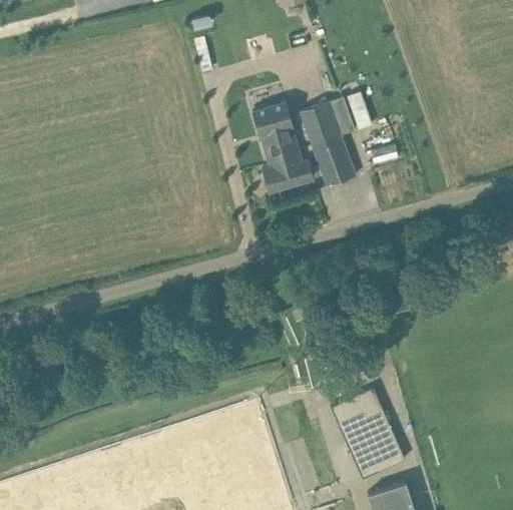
[(360,93),(348,98),(359,129),(371,125),(360,93)]
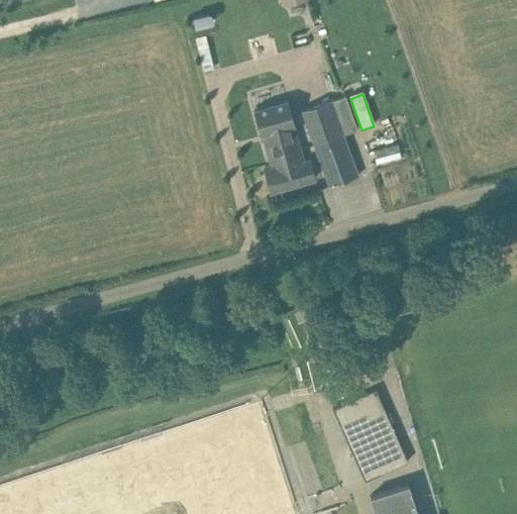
[(345,97),(302,112),(315,147),(343,136),(357,131),(345,97)]
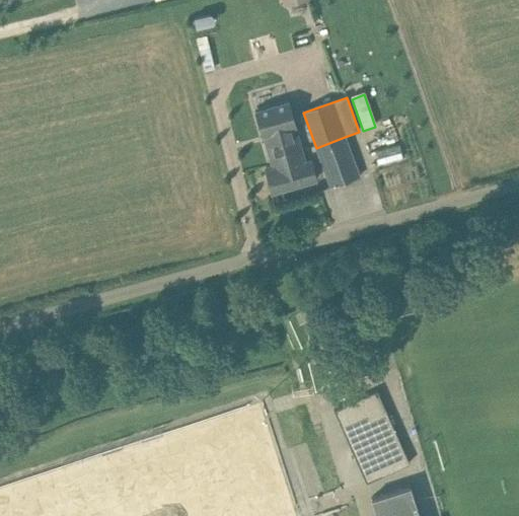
[(288,101),(254,113),(269,160),(301,151),(288,101)]
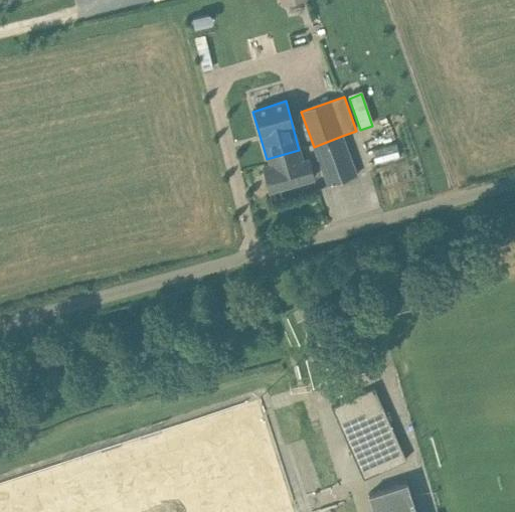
[(342,136),(314,147),(328,187),(356,177),(342,136)]
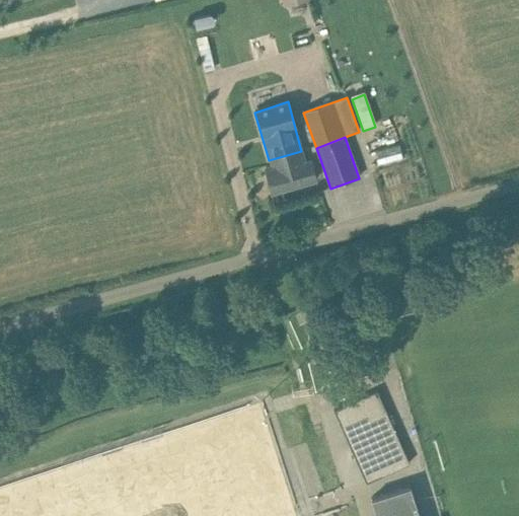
[(315,181),(310,163),(305,164),(301,151),(269,160),(271,167),(265,169),(272,194),(315,181)]
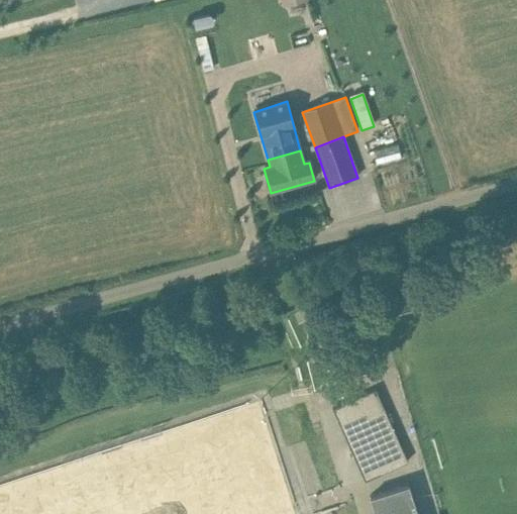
[(376,391),(332,410),(365,483),(408,464),(376,391)]
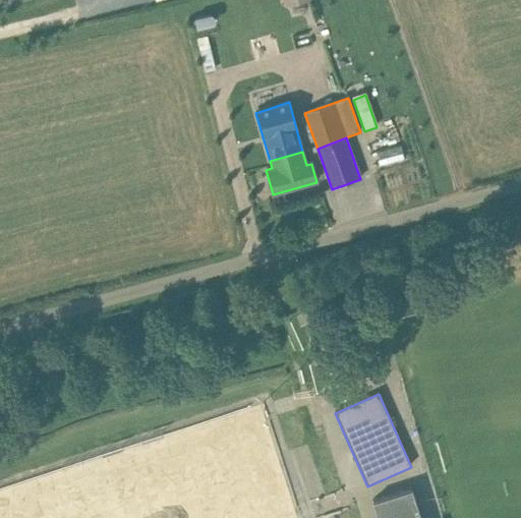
[(420,517),(412,490),(372,502),(378,517),(420,517)]
